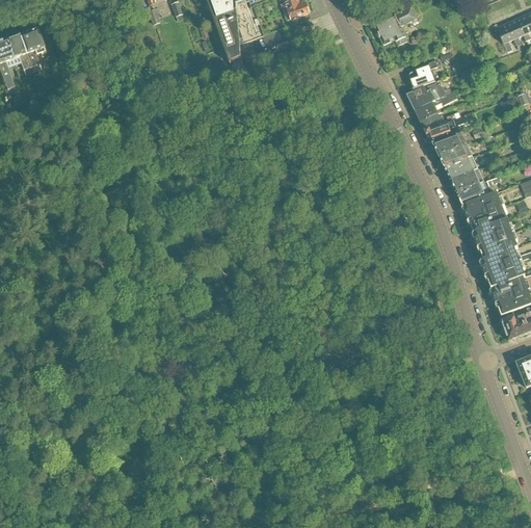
[(182,12),(178,0),(170,3),(176,15),(182,12)]
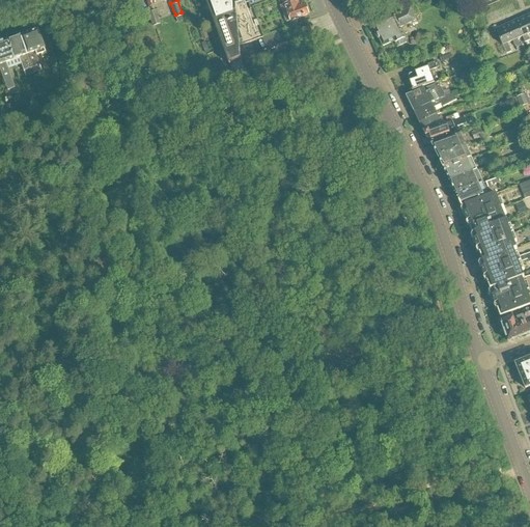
[(205,0),(228,61),(229,61),(229,60),(241,56),(240,43),(259,35),(257,30),(255,30),(247,7),(250,6),(248,0),(205,0)]
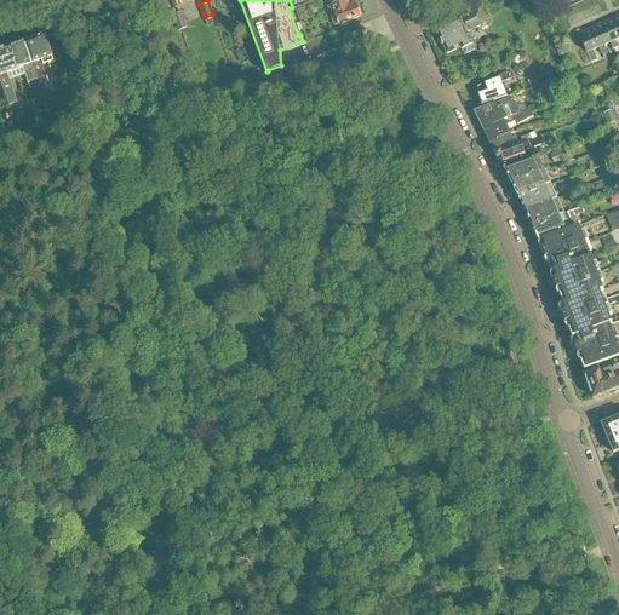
[(331,3),(327,4),(330,12),(334,11),(338,21),(360,12),(356,3),(351,4),(350,1),(348,1),(347,0),(344,0),(334,0),(331,1),(331,3)]
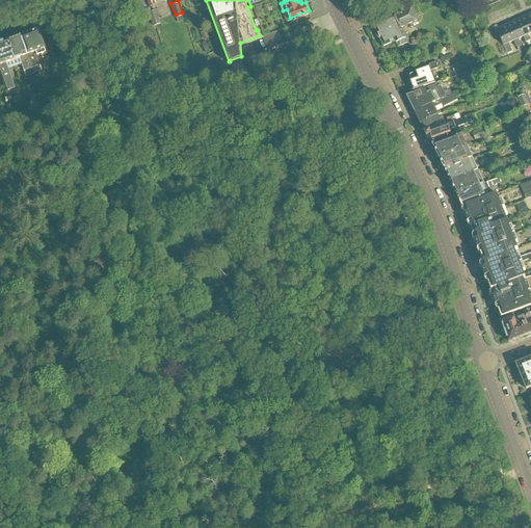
[(365,8),(368,16),(377,10),(374,4),(365,8)]
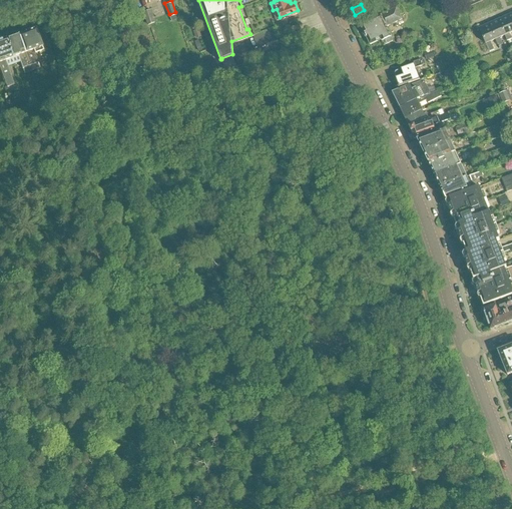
[(385,23),(400,15),(395,4),(359,22),(363,30),(363,32),(364,31),(369,41),(379,36),(385,36),(390,33),(385,23)]
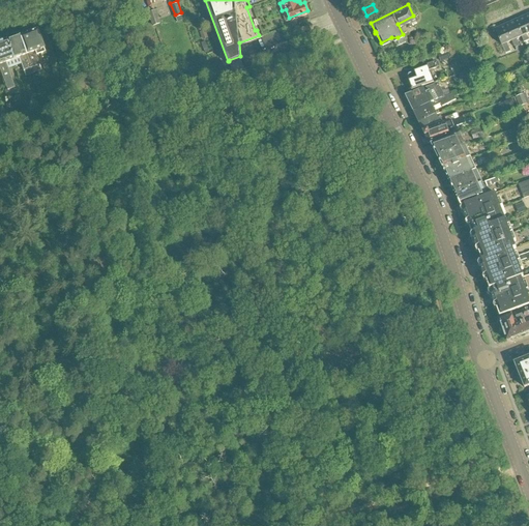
[(154,7),(148,10),(152,23),(158,20),(154,7)]
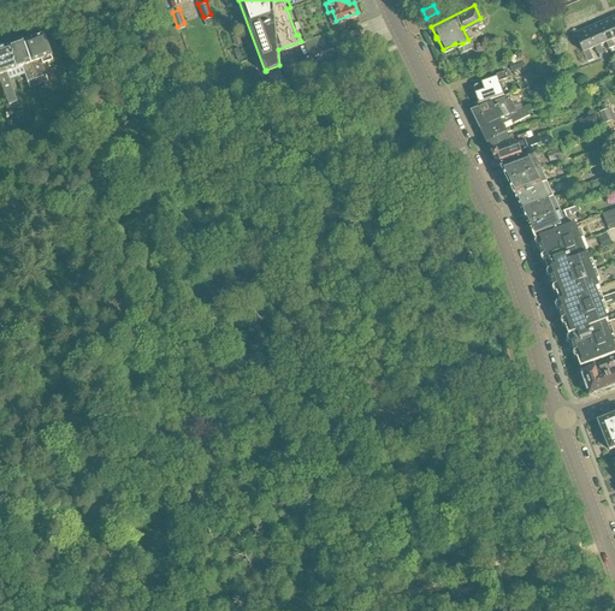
[(614,31),(608,16),(596,21),(604,39),(608,46),(614,43),(610,36),(614,34),(614,31)]
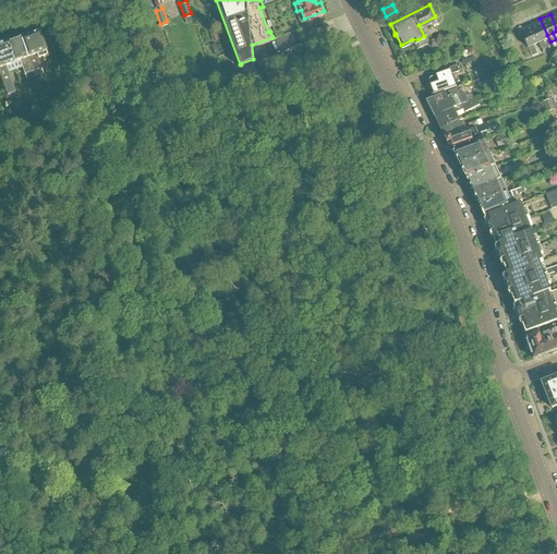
[(540,19),(530,23),(537,40),(537,39),(540,46),(545,44),(543,37),(547,35),(540,19)]
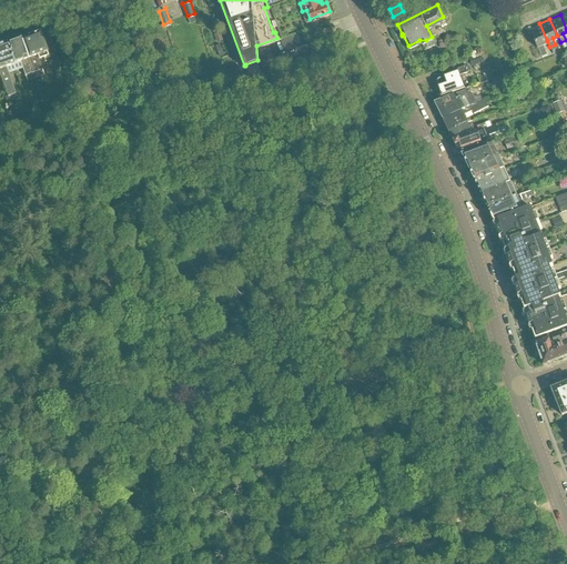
[(321,28),(323,33),(332,30),(330,23),(321,28)]
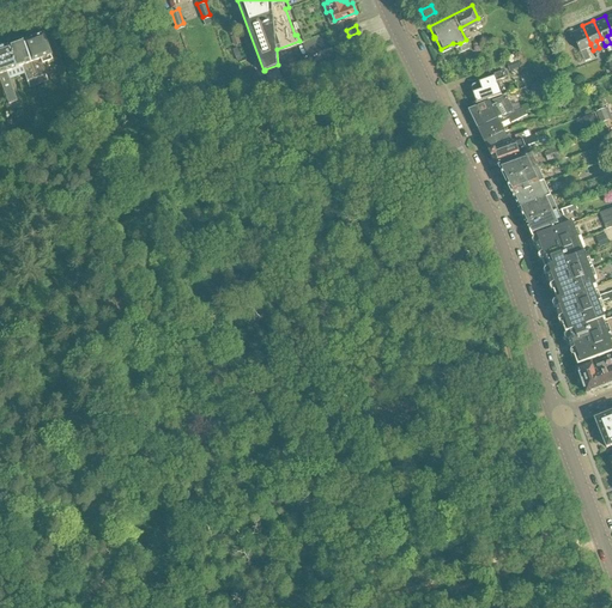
[(591,44),(582,25),(571,30),(579,49),(580,49),(582,55),(588,53),(585,46),(591,44)]
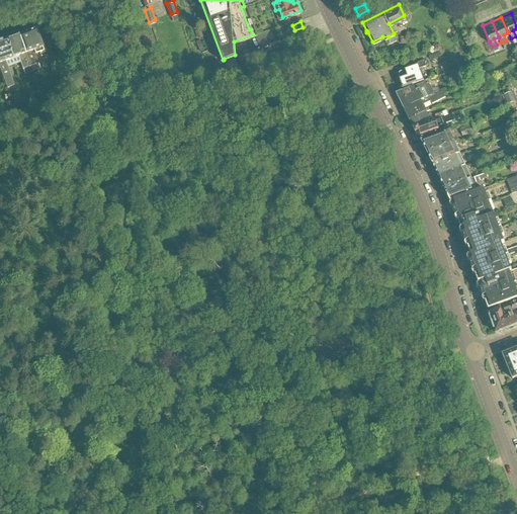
[(25,30),(17,33),(23,52),(22,52),(27,64),(28,64),(29,69),(39,66),(37,61),(33,52),(49,46),(41,26),(35,29),(34,27),(32,27),(30,25),(26,27),(25,29),(25,30)]
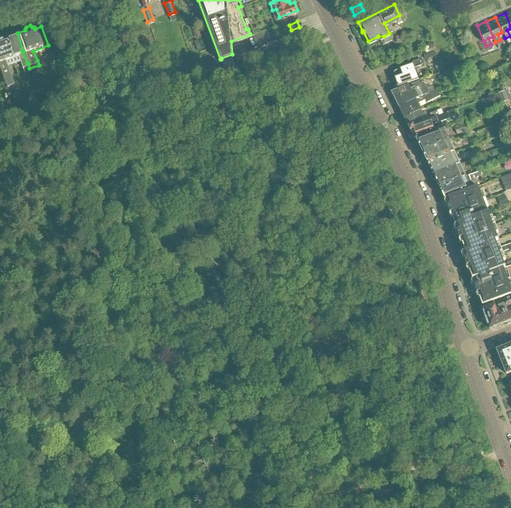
[(191,28),(194,36),(201,33),(198,25),(191,28)]
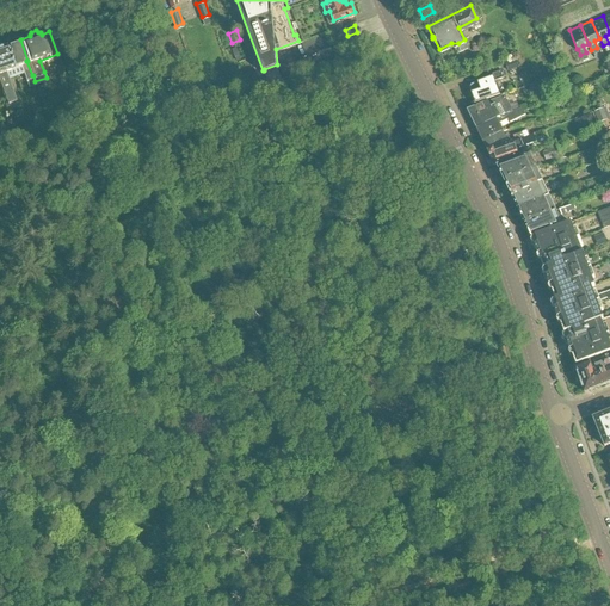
[(312,36),(318,49),(331,44),(326,31),(312,36)]
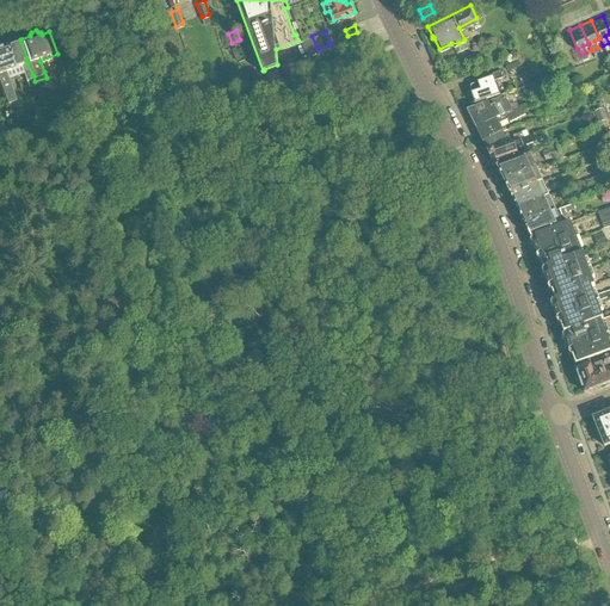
[(16,41),(5,44),(14,72),(23,69),(26,78),(29,84),(35,81),(34,75),(32,75),(26,61),(28,61),(20,39),(19,39),(19,38),(16,39),(16,41)]
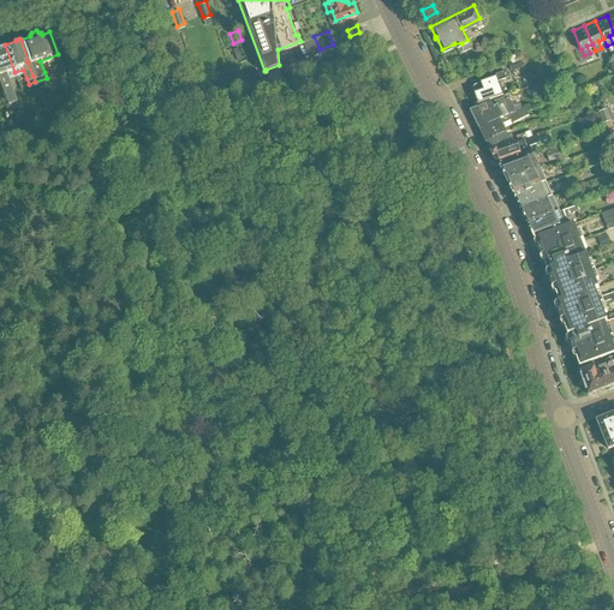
[(0,78),(4,90),(5,90),(9,101),(15,99),(16,97),(12,88),(9,75),(15,72),(5,45),(5,43),(0,45),(0,78)]
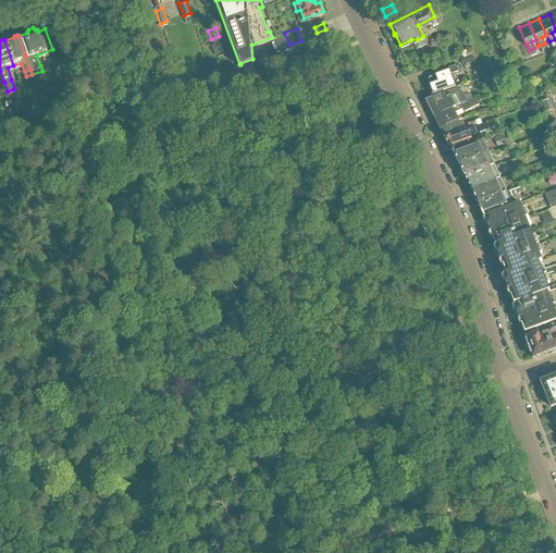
[(459,54),(462,62),(472,58),(469,51),(459,54)]
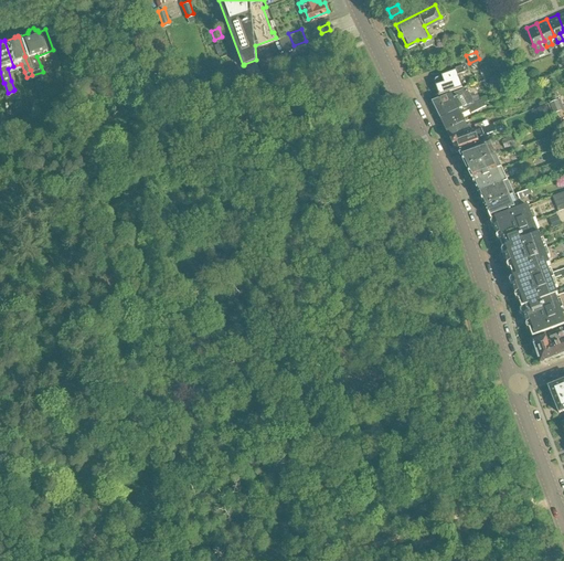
[(440,73),(435,75),(434,78),(435,83),(435,84),(434,84),(437,93),(461,84),(457,72),(465,69),(463,62),(454,65),(455,67),(440,73)]
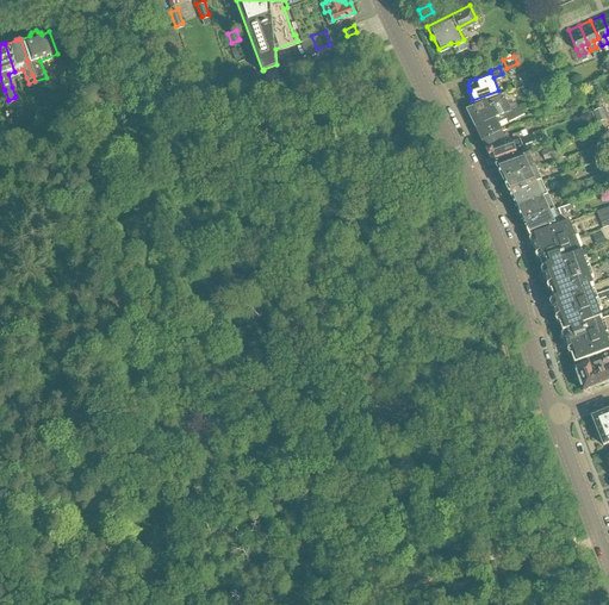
[(550,95),(550,97),(552,101),(557,101),(565,99),(564,98),(569,95),(566,89),(550,95)]
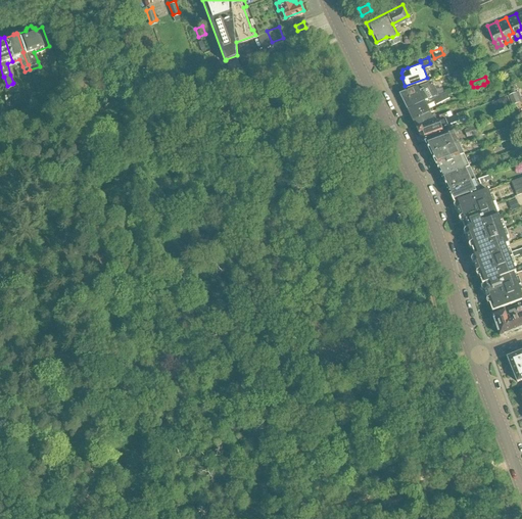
[(398,91),(408,108),(425,101),(432,98),(431,95),(433,94),(431,89),(425,92),(424,89),(433,85),(431,81),(429,82),(427,79),(417,84),(398,91)]
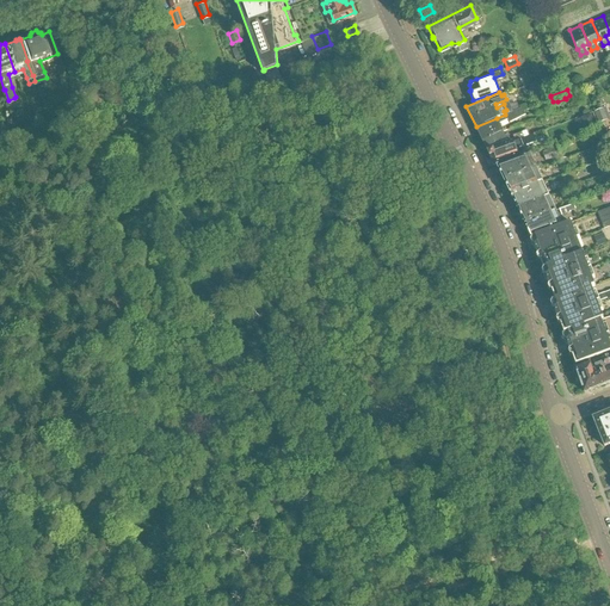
[(522,104),(506,110),(504,111),(505,115),(507,117),(524,109),(522,104)]
